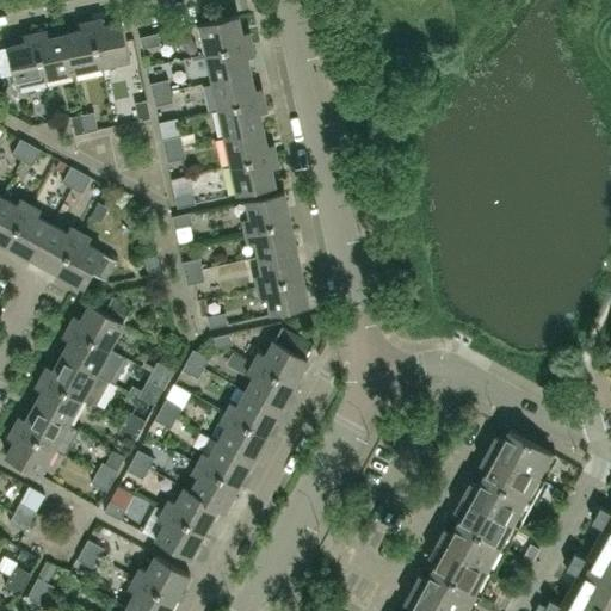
[(252,43),(248,31),(241,32),(238,14),(201,23),(207,53),(252,43)]
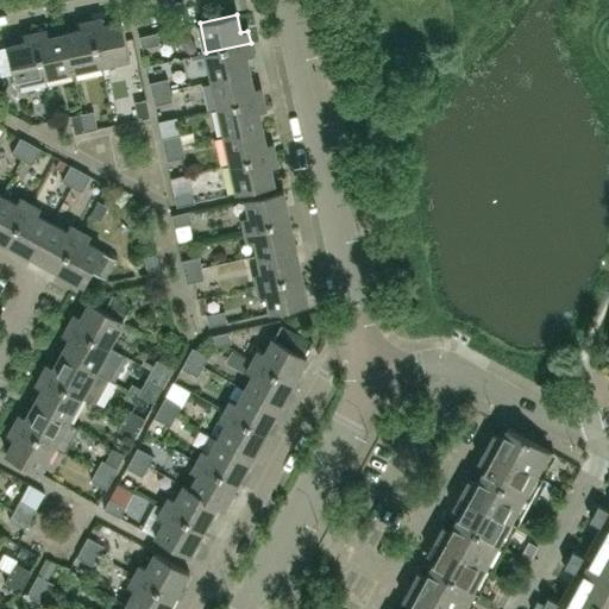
[(130,60),(126,39),(123,22),(105,25),(104,18),(92,20),(101,66),(130,60)]
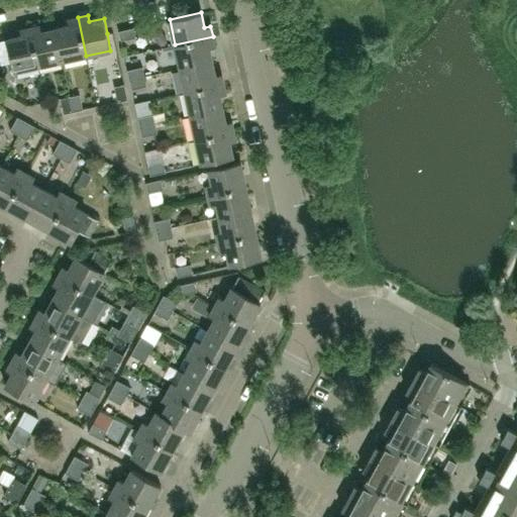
[(86,56),(78,17),(68,19),(69,25),(56,28),(62,61),(86,56)]
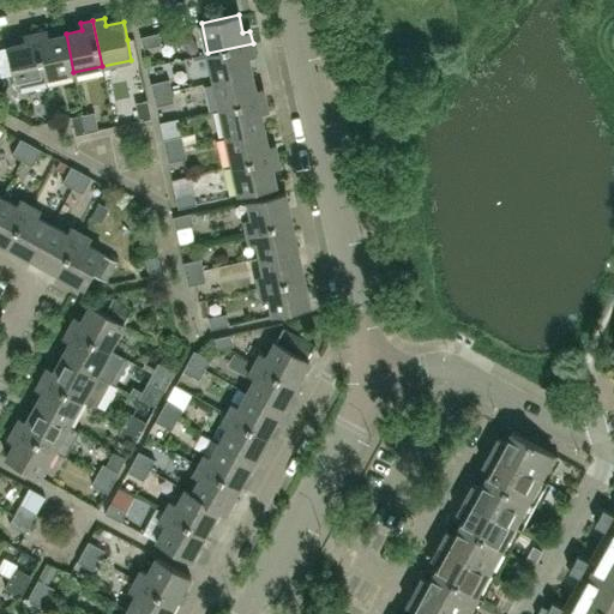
[(73,72),(66,34),(49,37),(48,30),(36,32),(46,78),(73,72)]
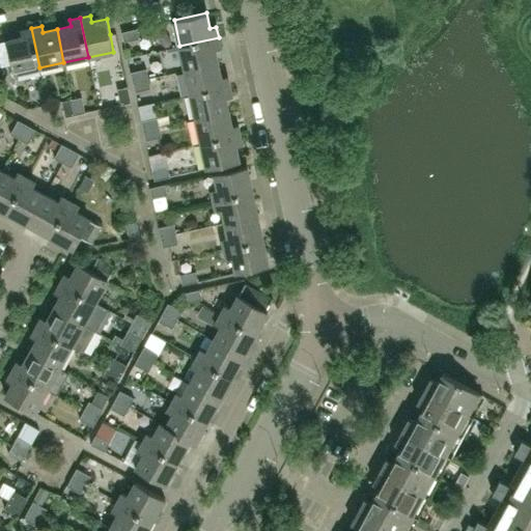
[(39,67),(31,28),(21,30),(23,36),(7,40),(14,73),(39,67)]
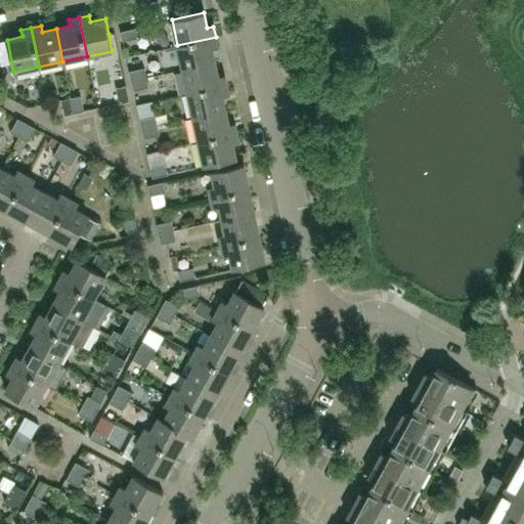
[(138,38),(135,28),(121,31),(123,41),(138,38)]
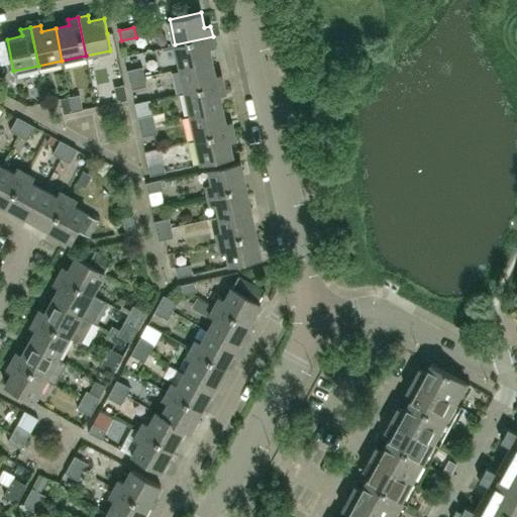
[(211,61),(209,47),(215,45),(213,36),(175,44),(180,68),(211,61)]
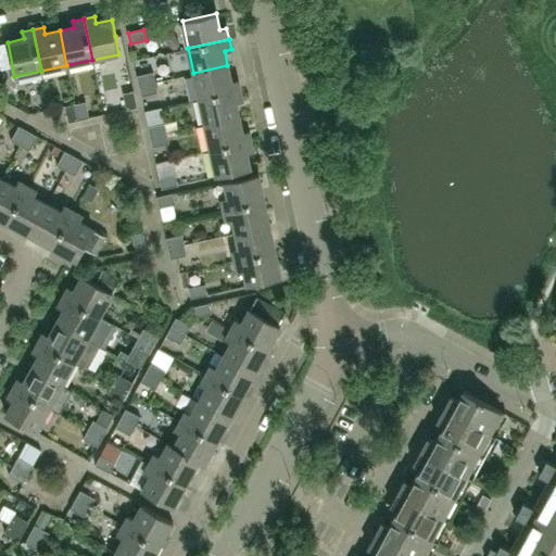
[(240,90),(238,78),(230,80),(227,65),(193,73),(199,99),(240,90)]
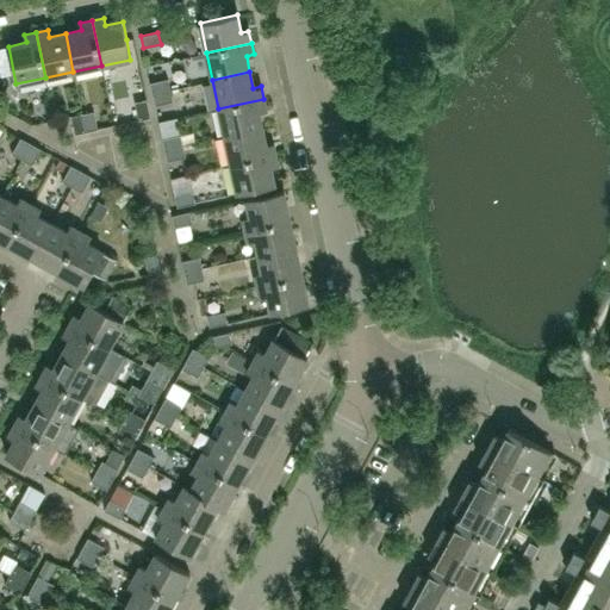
[(170,89),(168,79),(150,82),(153,94),(170,89)]
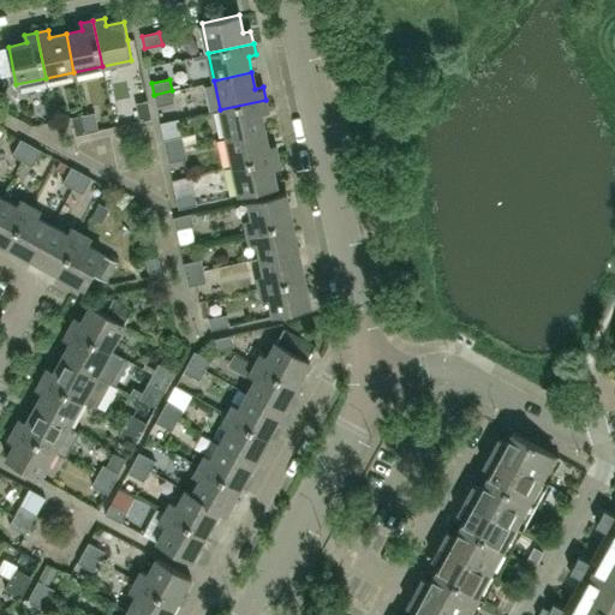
[(174,102),(172,90),(154,95),(156,106),(174,102)]
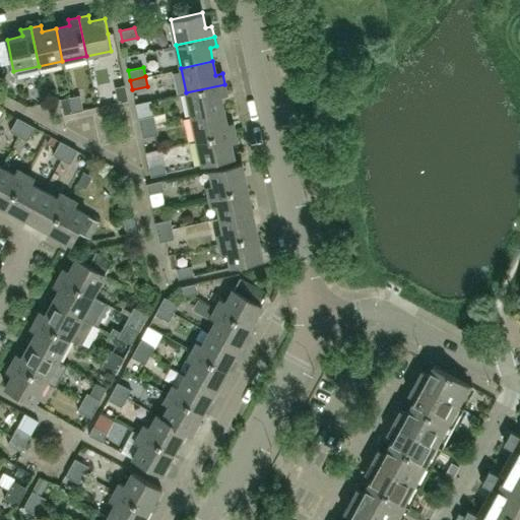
[(223,109),(221,99),(220,95),(226,93),(224,84),(186,92),(191,116),(223,109)]
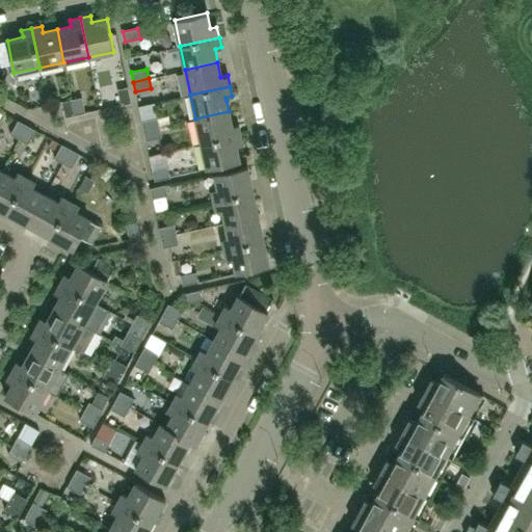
[(131,101),(128,87),(117,89),(120,101),(121,105),(131,102),(131,101)]
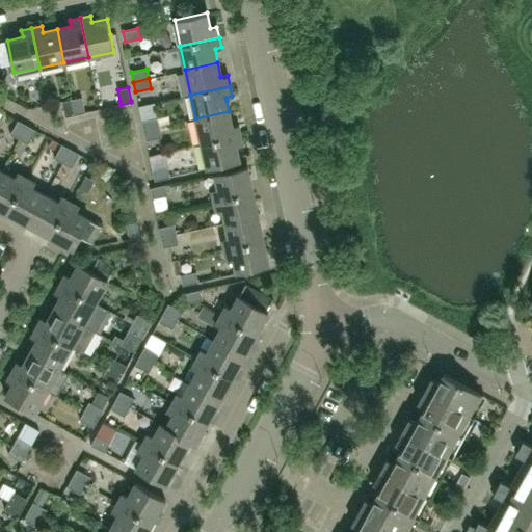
[(85,112),(82,101),(82,97),(73,99),(76,114),(85,112)]
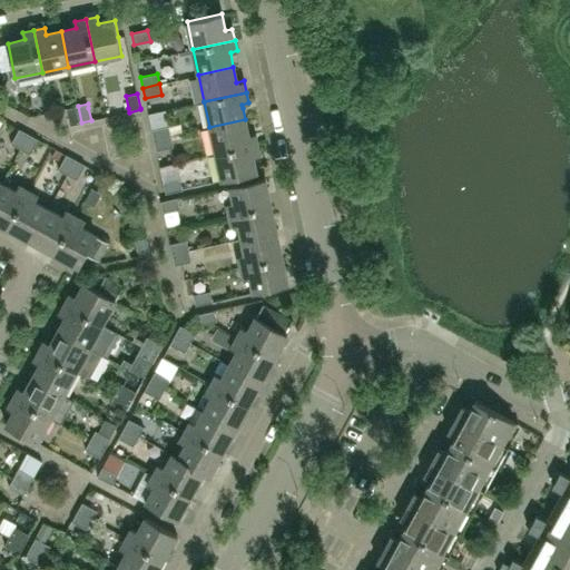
[(81,123),(78,106),(68,108),(70,125),(81,123)]
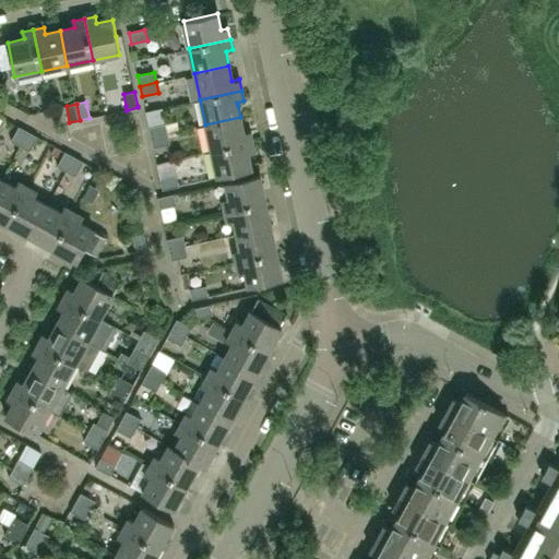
[(252,141),(250,130),(244,131),(240,117),(205,125),(212,150),(252,141)]
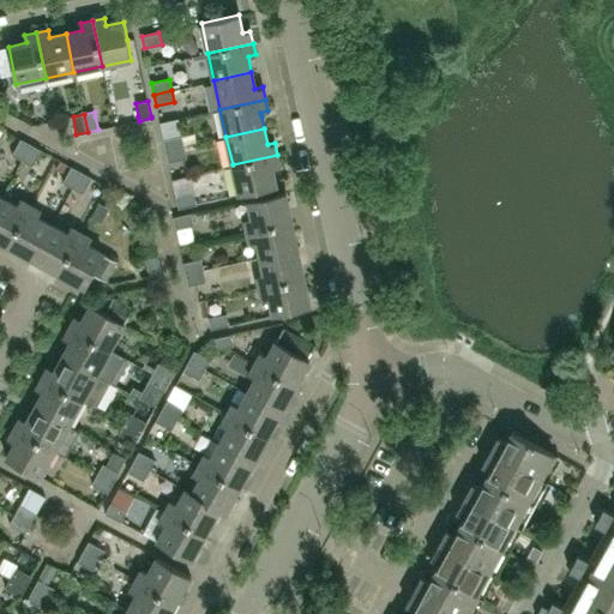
[(184,146),(181,136),(163,139),(166,150),(184,146)]
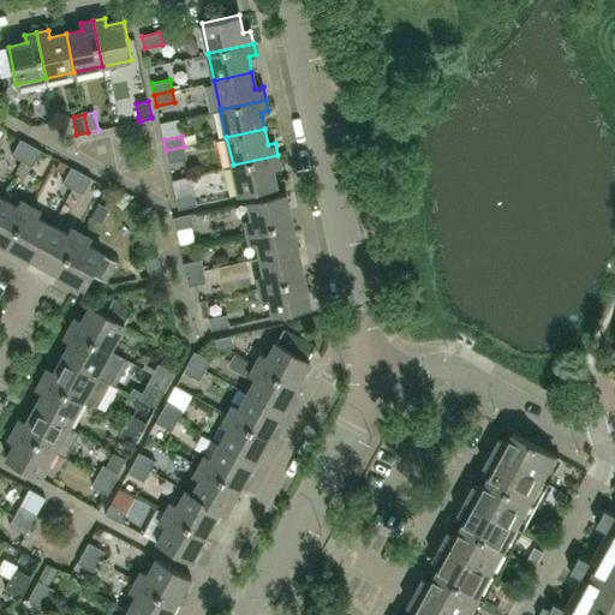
[(22,160),(30,144),(21,138),(12,155),(22,160)]
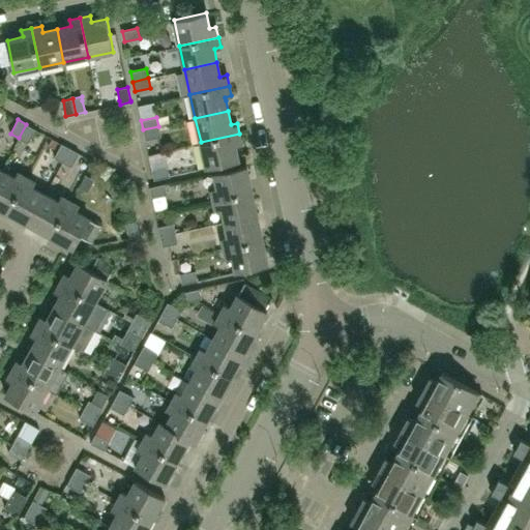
[(28,143),(35,128),(26,124),(19,138),(28,143)]
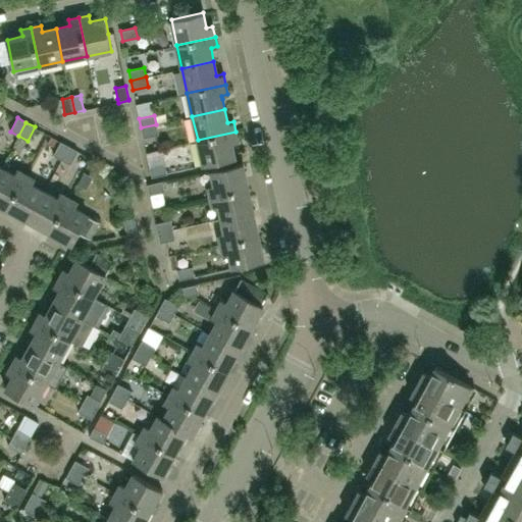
[(158,135),(156,124),(141,127),(143,138),(158,135)]
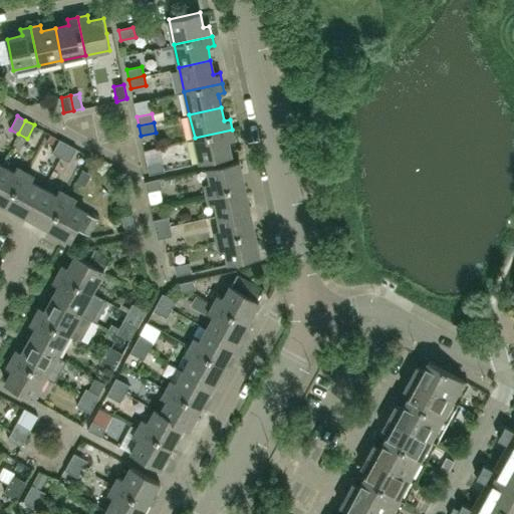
[(231,156),(228,141),(234,140),(232,130),(195,138),(200,163),(231,156)]
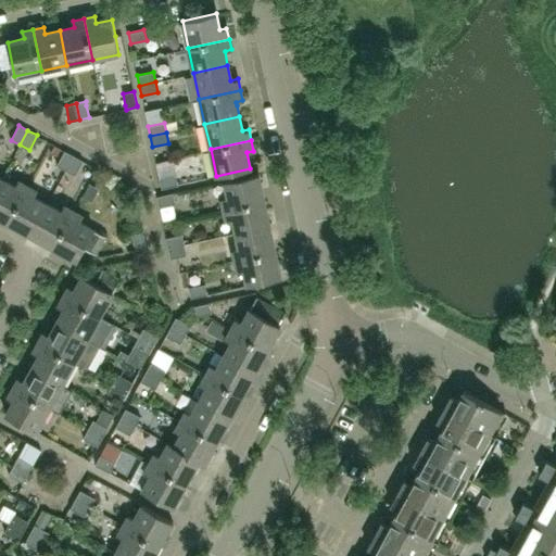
[(65,169),(73,155),(64,150),(57,164),(65,169)]
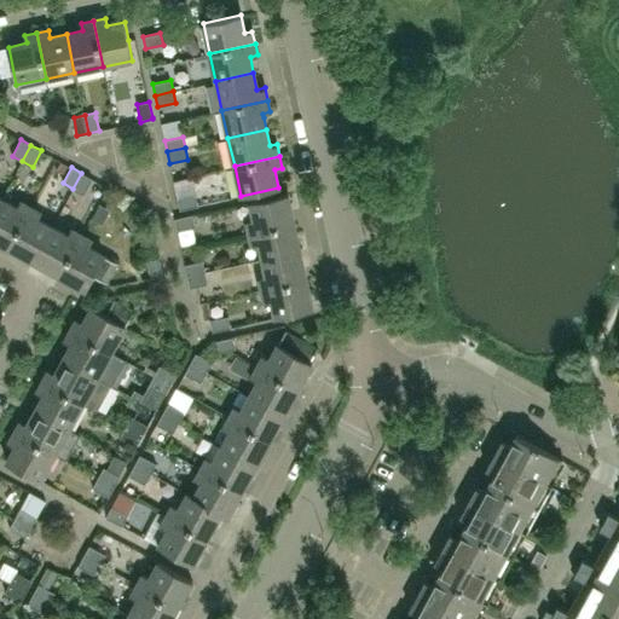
[(84,195),(92,178),(81,173),(73,189),(84,195)]
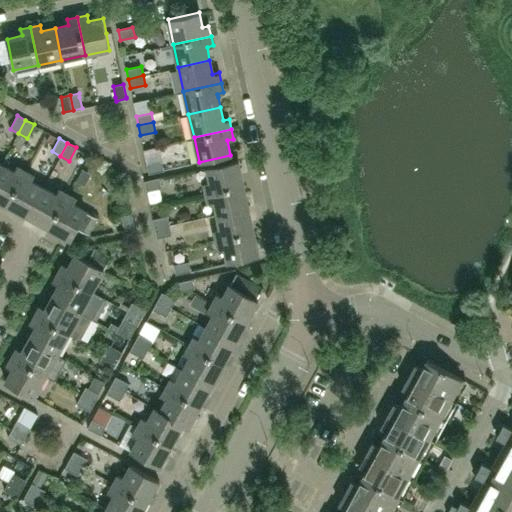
[(243,185),(241,174),(238,160),(206,167),(209,182),(203,183),(206,193),(243,185)]
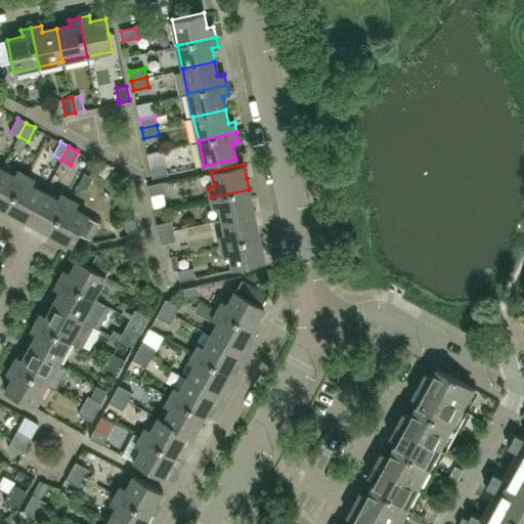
[(168,174),(166,165),(150,168),(153,178),(168,174)]
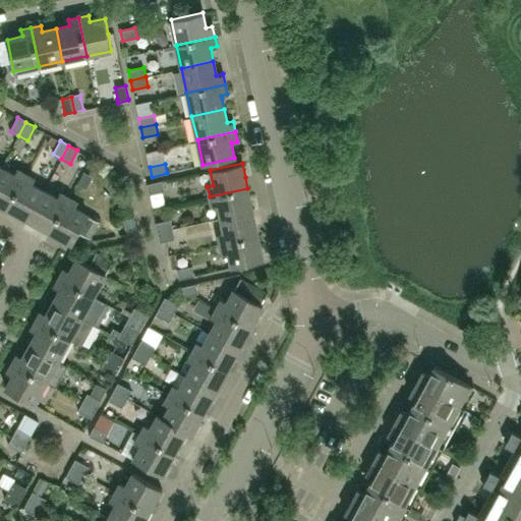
[(0,205),(6,209),(25,174),(16,169),(13,174),(1,168),(0,168),(0,205)]
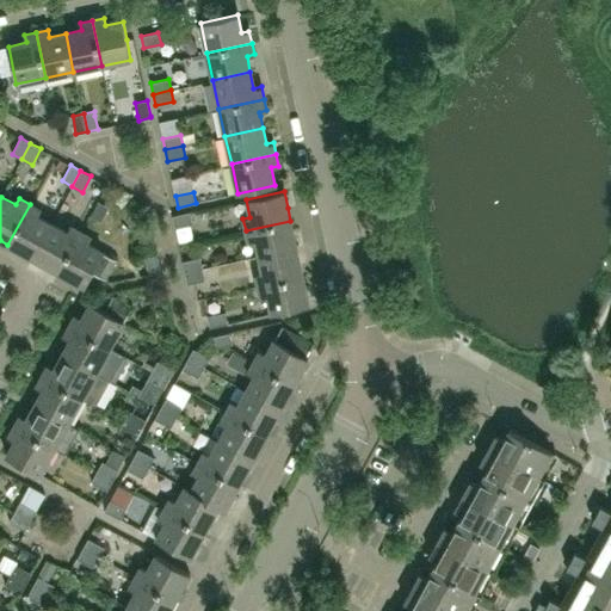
[(34,258),(51,224),(37,216),(41,210),(30,204),(7,245),(34,258)]
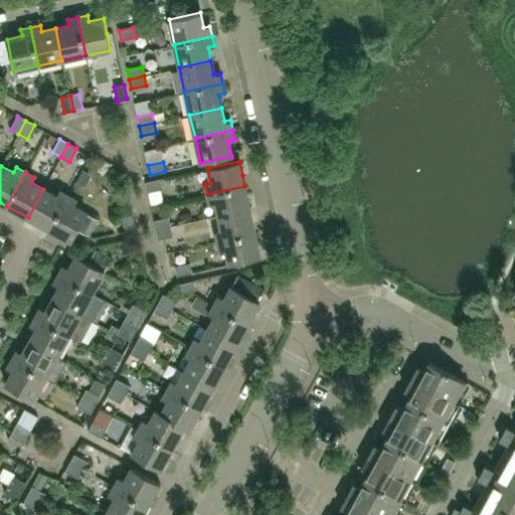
[(162,188),(160,179),(145,182),(147,191),(162,188)]
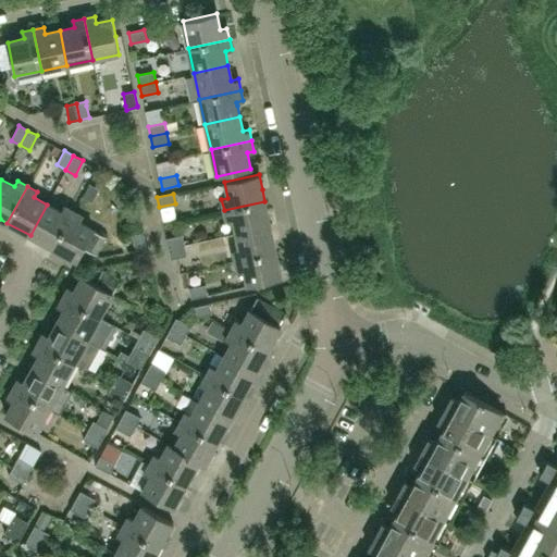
[(270,226),(268,213),(264,201),(224,210),(226,221),(233,220),(236,234),(270,226)]
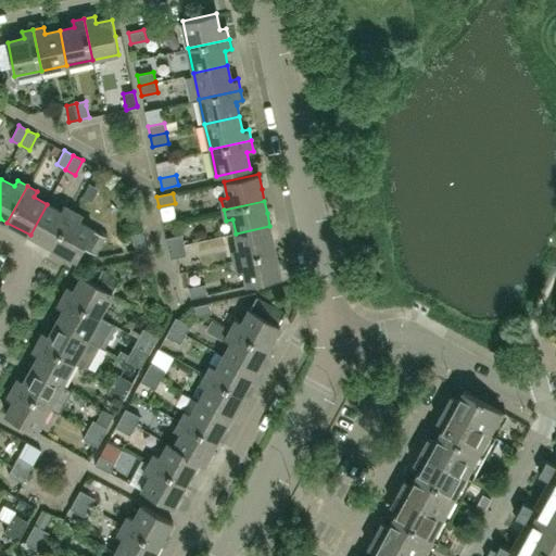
[(52,248),(73,211),(63,205),(60,211),(47,204),(30,235),(52,248)]
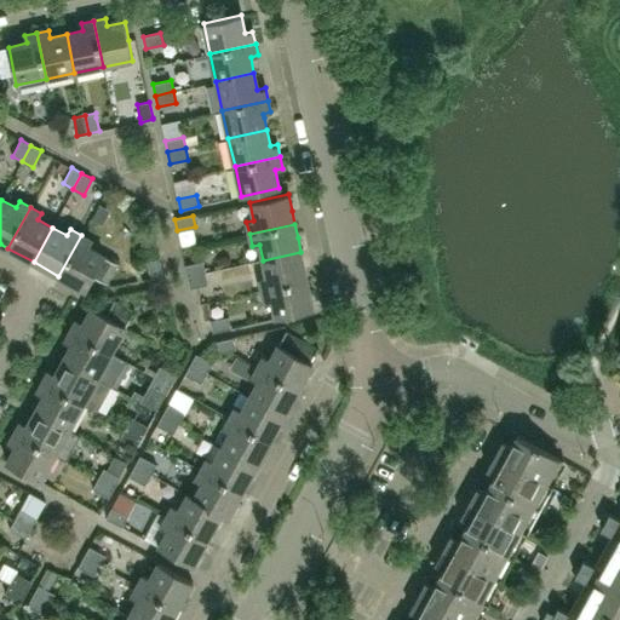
[(118,264),(89,247),(92,241),(81,235),(58,276),(85,291),(93,276),(107,283),(118,264)]
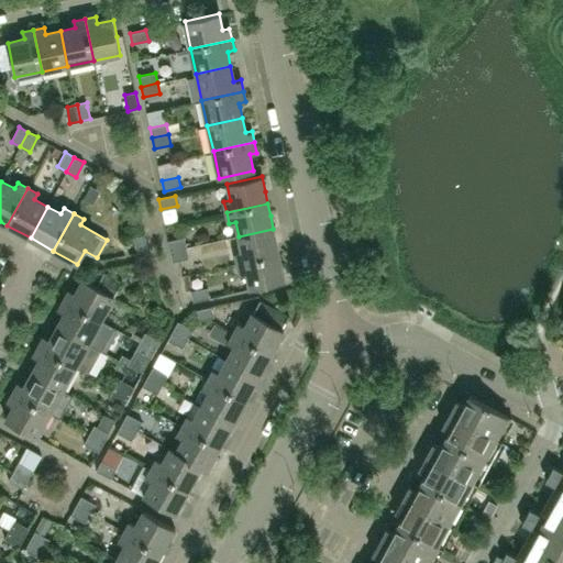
[(278,255),(276,243),(273,229),(239,236),(242,252),(235,253),(238,264),(278,255)]
